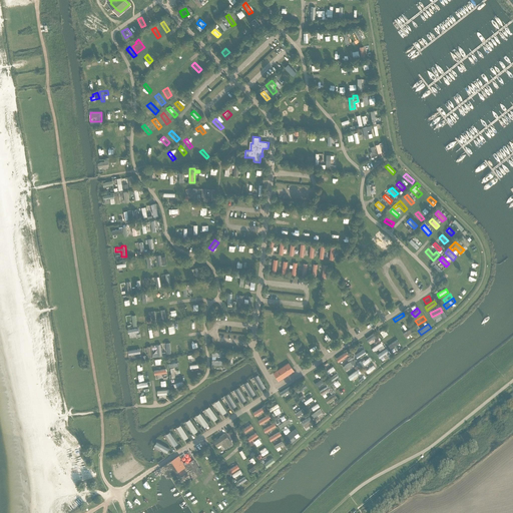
[(159,334),(167,333),(165,325),(158,326),(159,334)]
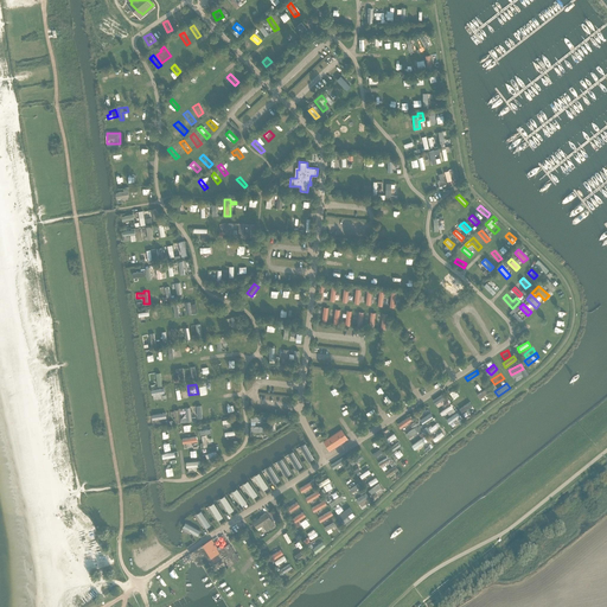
[(152,389),(153,396),(160,395),(161,400),(167,398),(166,393),(168,393),(167,385),(152,389)]
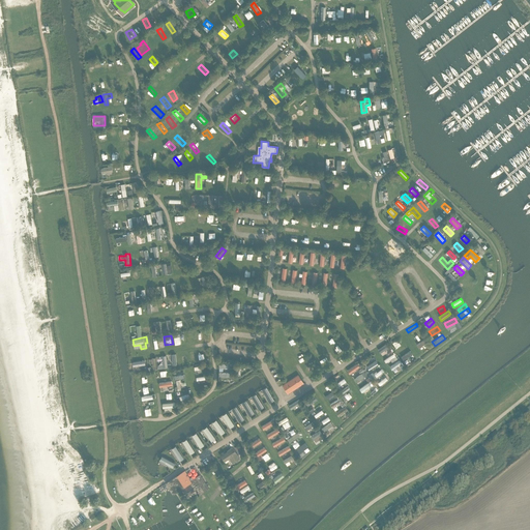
[(428,348),(430,351),(432,349),(429,343),(427,339),(417,345),(419,349),(423,347),(425,350),(428,348)]
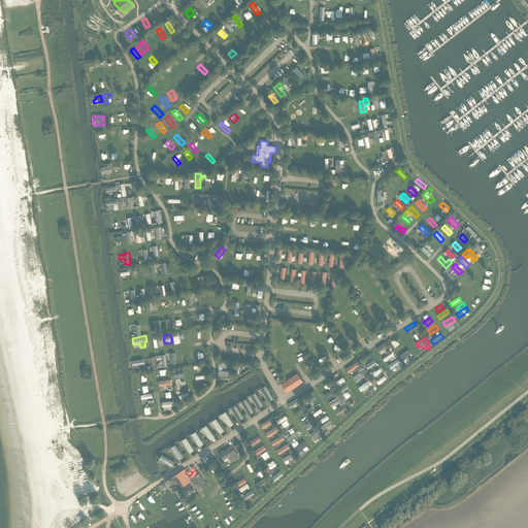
[(400,354),(403,359),(411,354),(409,350),(400,354)]
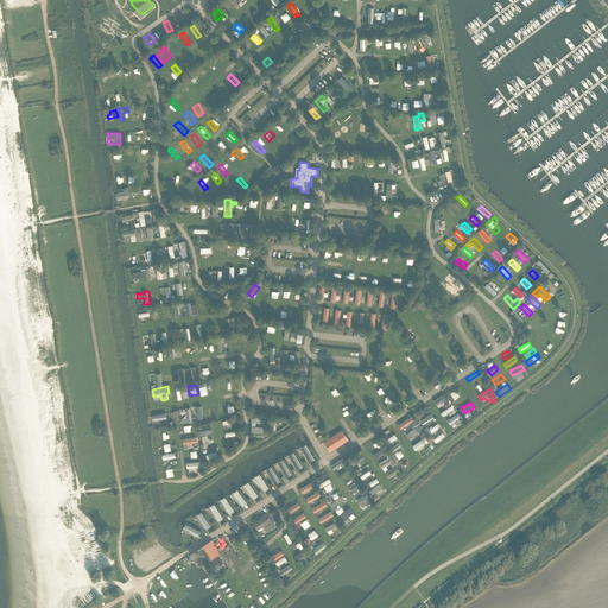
[(181,416),(187,416),(187,419),(190,419),(191,406),(187,406),(185,409),(182,409),(181,416)]
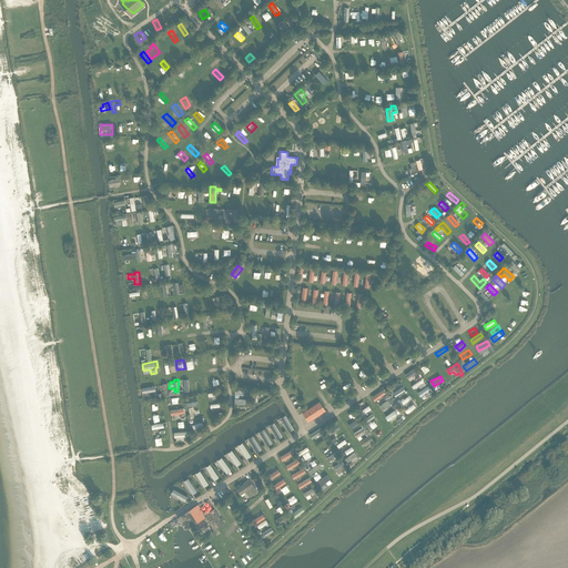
[(422,379),(412,386),(414,389),(424,383),(422,379)]
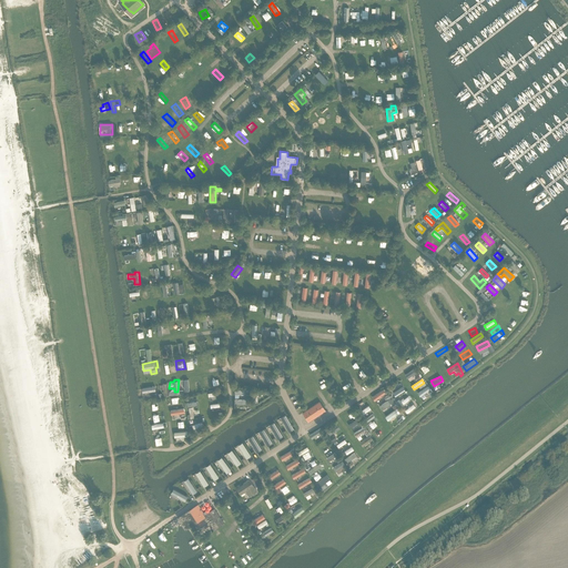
[(418,393),(422,397),(430,391),(427,386),(418,393)]
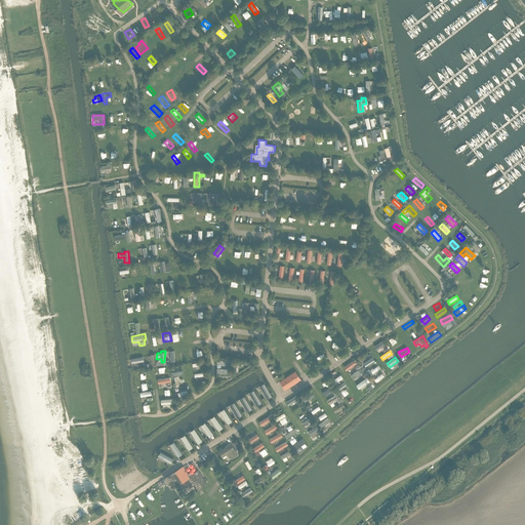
[(356,360),(345,365),(347,370),(358,365),(356,360)]
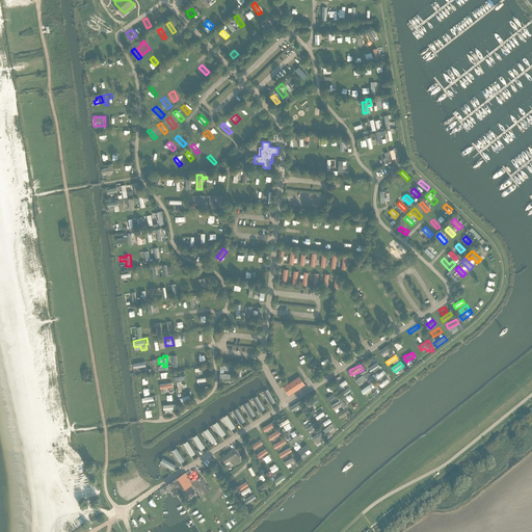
[(375,381),(384,374),(381,371),(376,376),(374,373),(370,376),(375,381)]
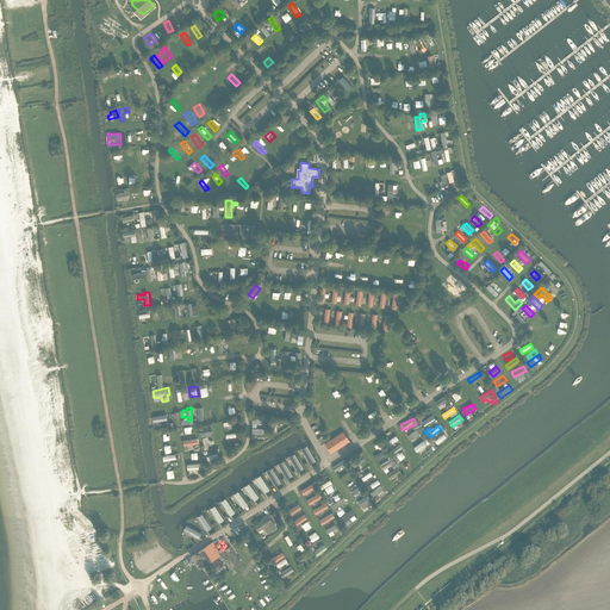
[(406,434),(410,440),(423,433),(419,427),(406,434)]
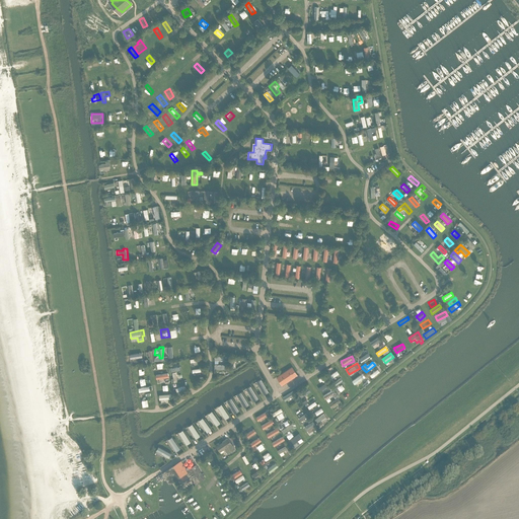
[(298,375),(292,367),(276,377),(282,386),(298,375)]
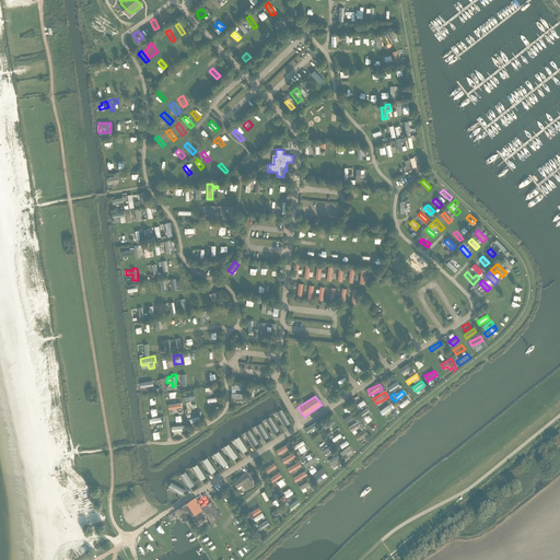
[(398,405),(403,409),(412,400),(408,397),(398,405)]
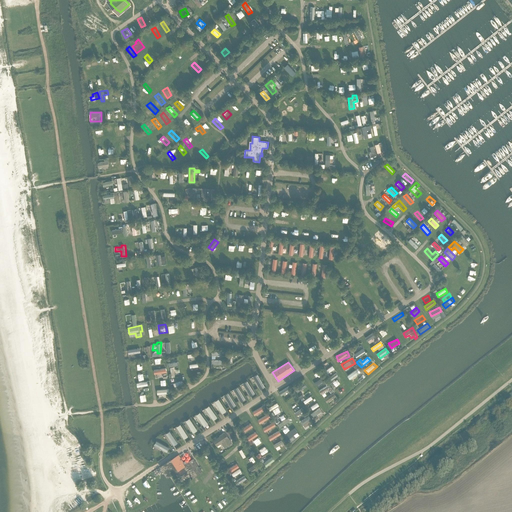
[(352,378),(361,371),(358,367),(349,374),(352,378)]
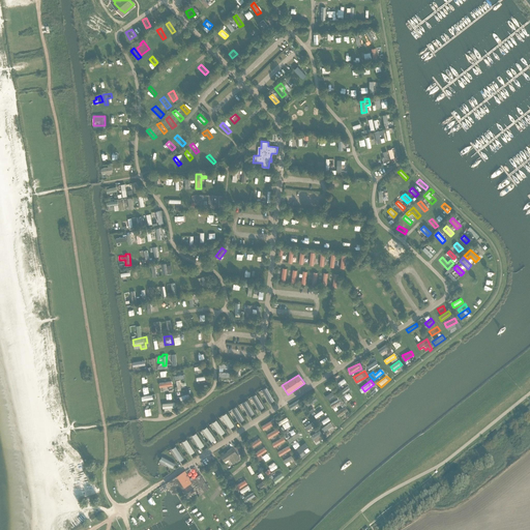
[(321,392),(329,387),(327,383),(319,388),(321,392)]
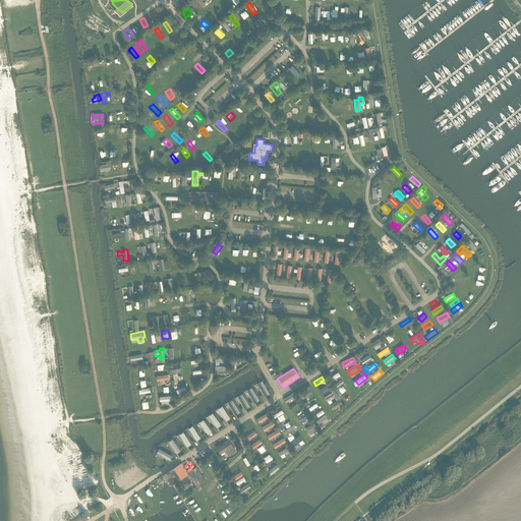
[(263,382),(258,384),(258,385),(258,386),(259,387),(261,387),(262,390),(262,391),(265,396),(269,394),(263,382)]
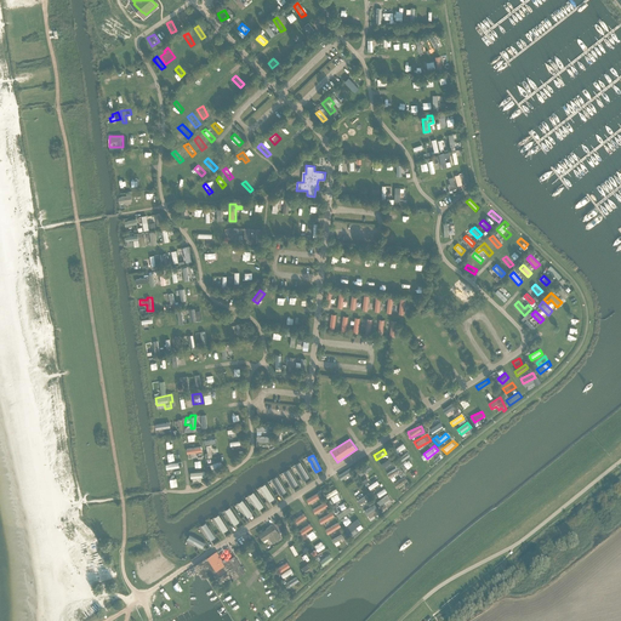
[(410,459),(404,462),(409,469),(415,466),(410,459)]
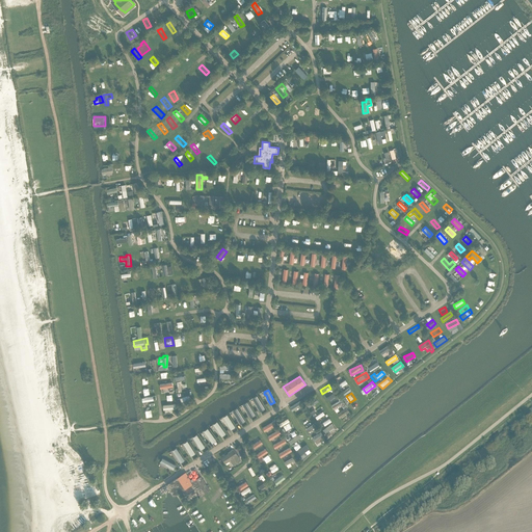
[(258,396),(254,399),(254,400),(255,402),(256,402),(257,404),(257,405),(260,410),(264,408),(258,396)]
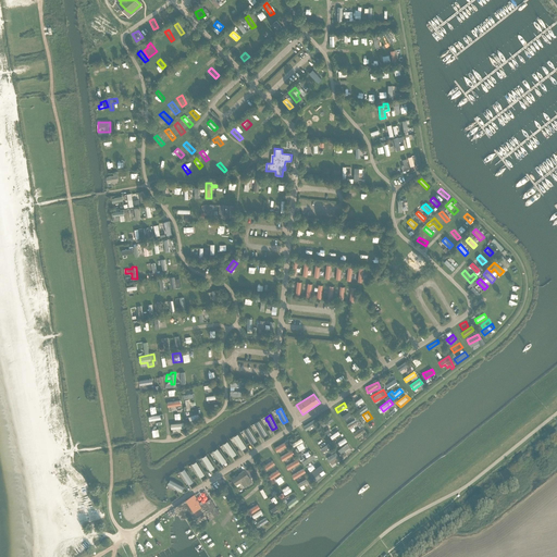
[(322,421),(324,426),(334,422),(332,417),(322,421)]
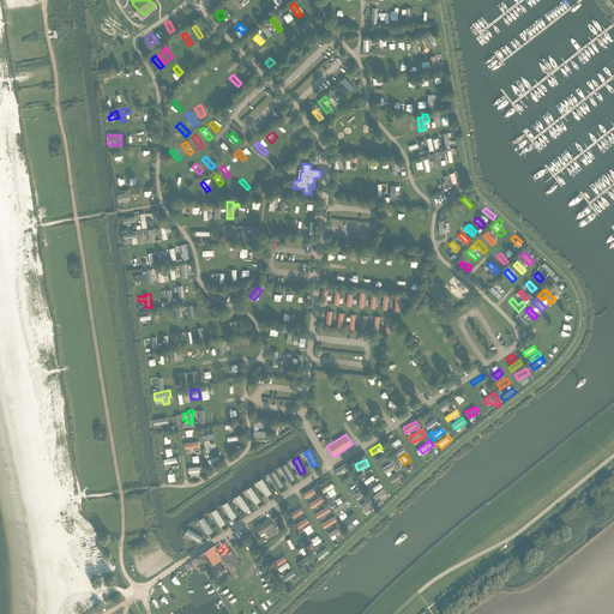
[(392,462),(384,468),(386,471),(395,465),(392,462)]
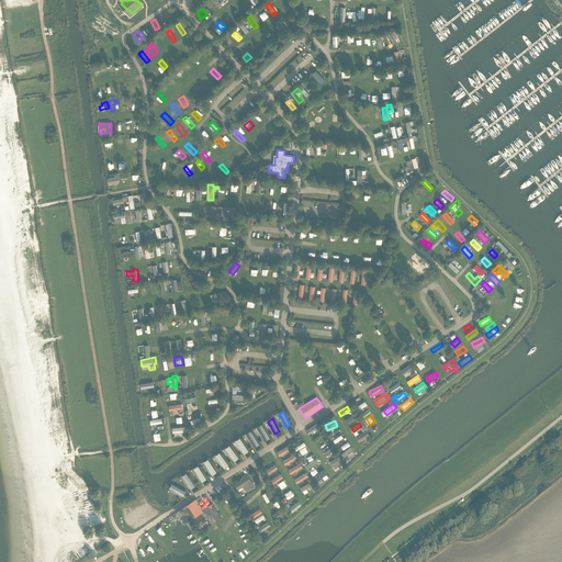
[(261,426),(257,428),(258,430),(259,433),(259,431),(261,435),(261,436),(265,441),(269,438),(261,426)]
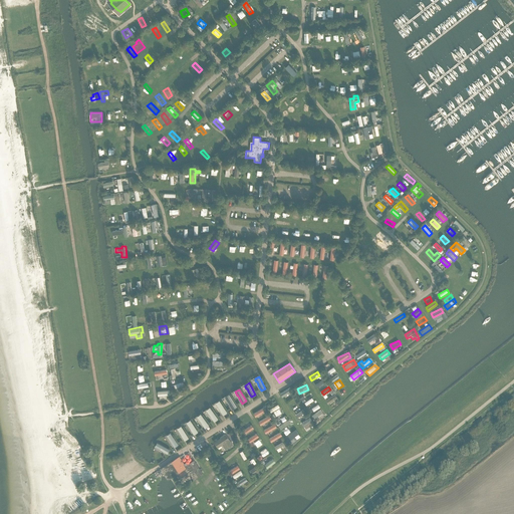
[(336,399),(334,395),(326,399),(328,403),(336,399)]
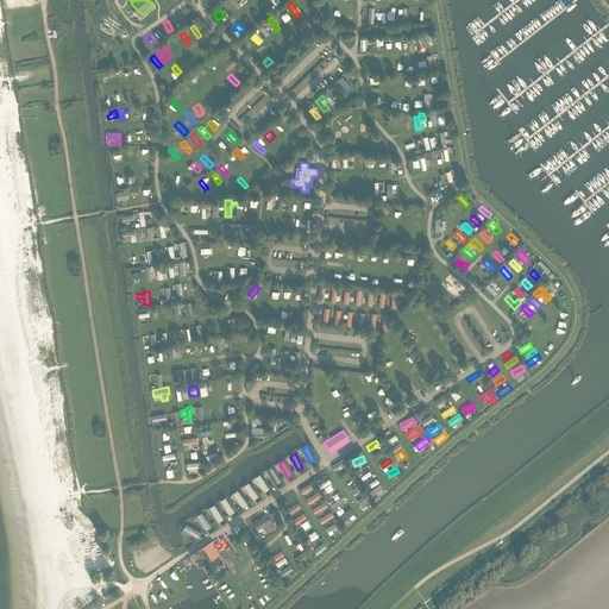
[(271,469),(268,471),(268,472),(268,473),(269,475),(270,475),(271,477),(271,478),(271,479),(275,485),(280,482),(271,469)]
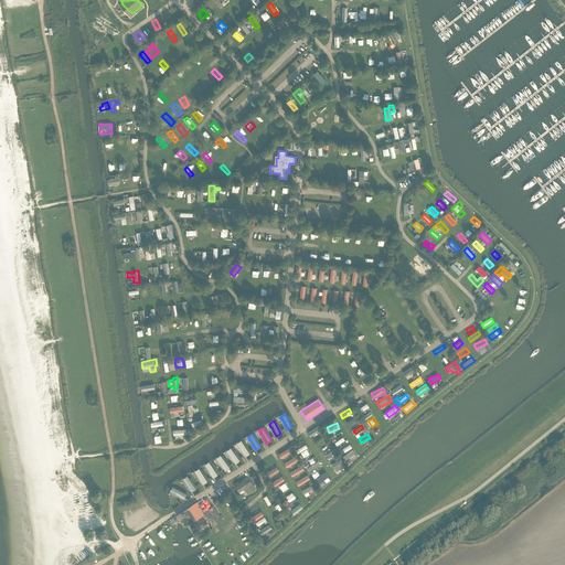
[(334,443),(337,446),(345,440),(343,437),(334,443)]
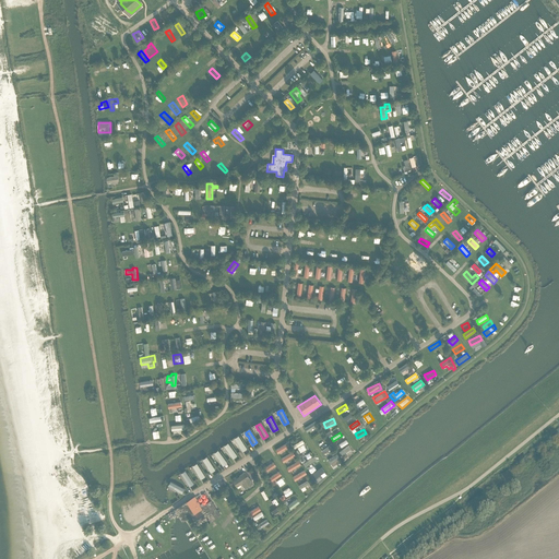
[(239,436),(235,438),(236,440),(237,442),(237,441),(239,444),(239,445),(242,451),(247,449),(239,436)]
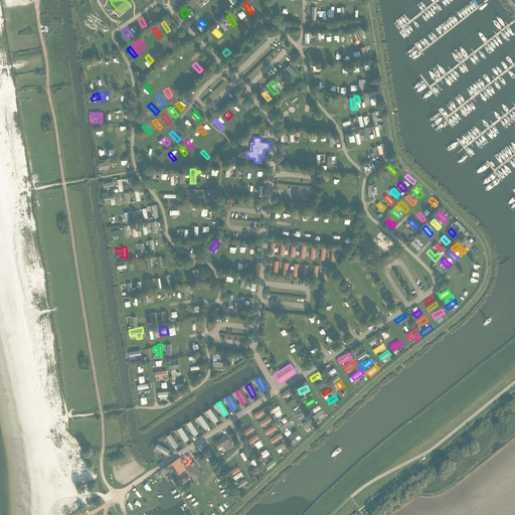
[(297,408),(301,405),(299,401),(290,406),(294,413),(299,410),(297,408)]
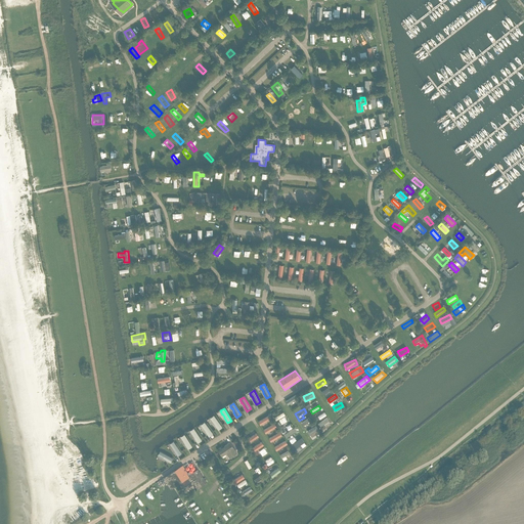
[(278,421),(286,416),(284,412),(276,418),(278,421)]
